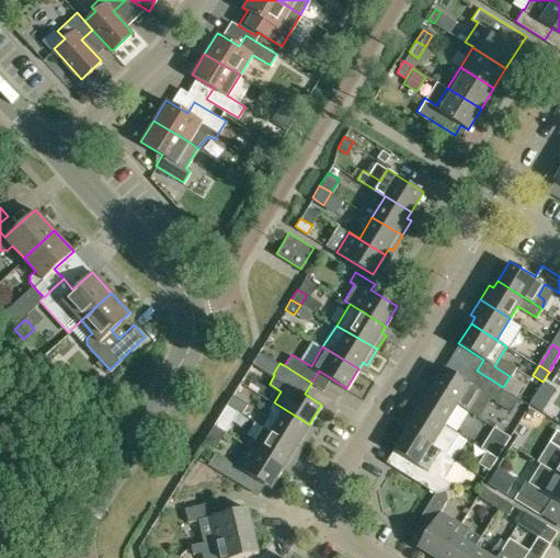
[(432,387),(468,409),(480,389),(496,399),(503,387),(477,371),(469,383),(444,367),(432,387)]
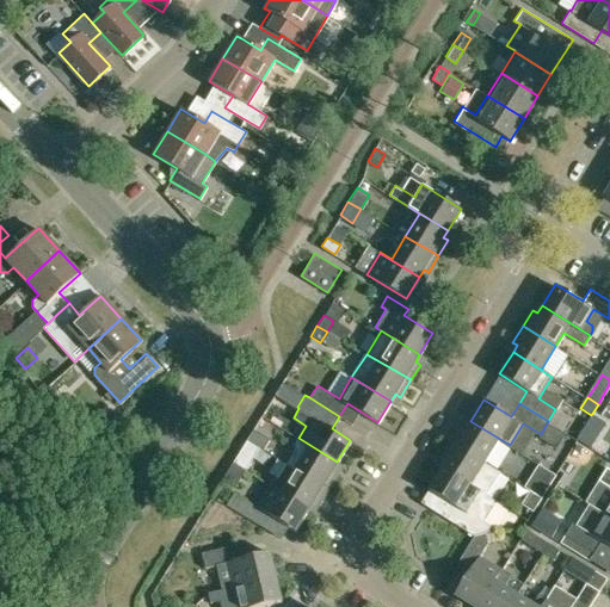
[(509,445),(510,445),(470,421),(466,428),(461,425),(451,441),(484,462),(498,439),(509,445)]
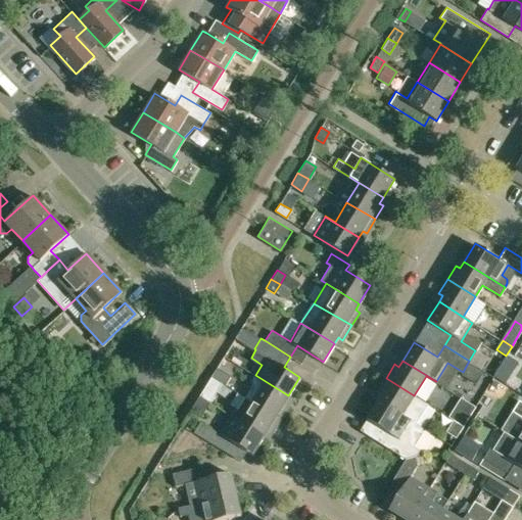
[(211,375),(220,381),(221,381),(226,372),(217,367),(211,375)]
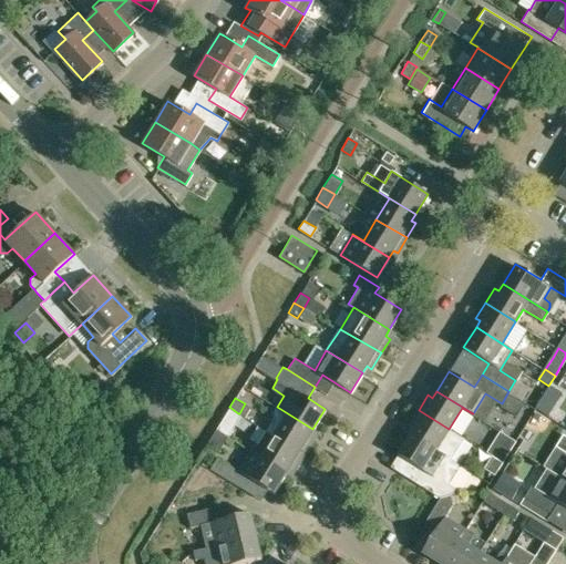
[(238,413),(229,407),(215,429),(225,436),(238,413)]
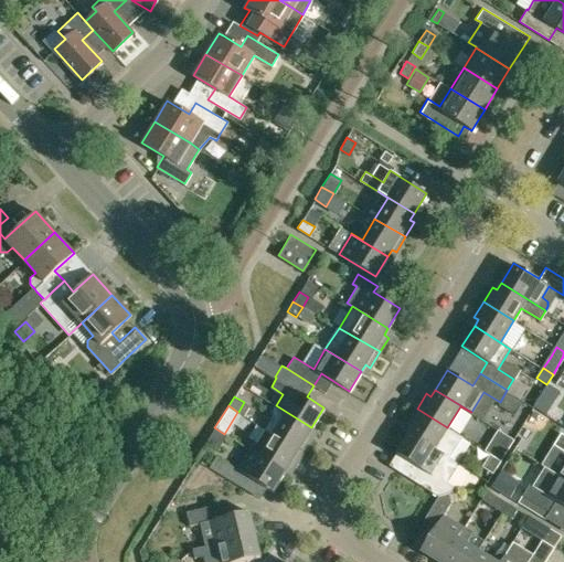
[(266,428),(273,433),(302,452),(312,437),(308,434),(311,427),(276,405),(273,411),(274,415),(266,428)]
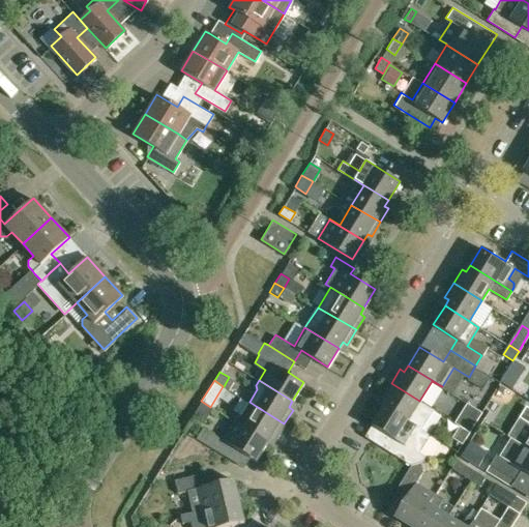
[(387,400),(383,406),(417,427),(420,429),(433,409),(419,401),(391,383),(383,397),(387,400)]
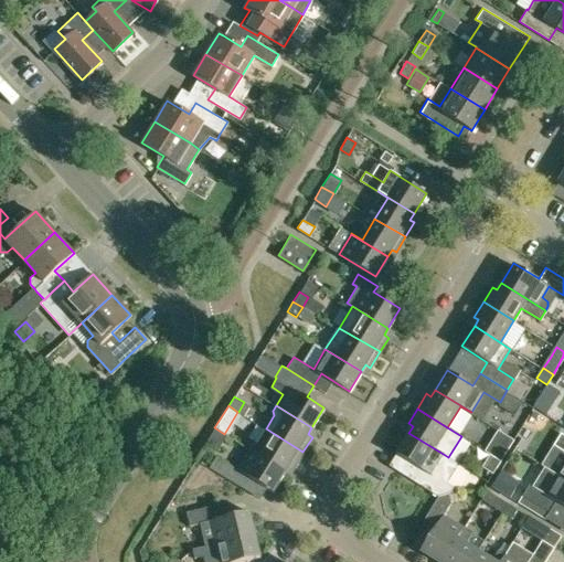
[(302,452),(273,433),(266,428),(257,443),(253,443),(249,448),(285,470),(289,464),(294,467),(302,452)]
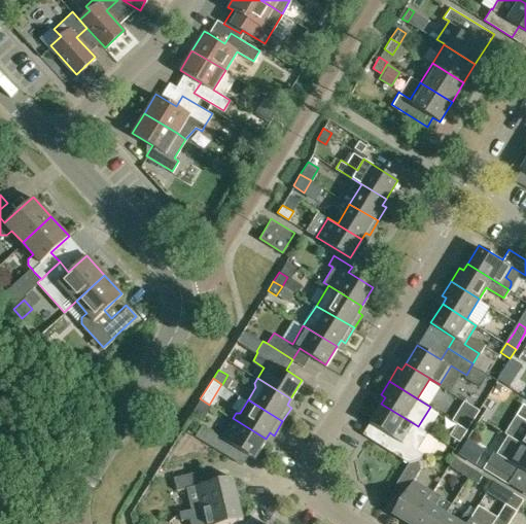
[(525,420),(525,430),(520,442),(525,445),(525,404),(522,403),(516,414),(525,420)]
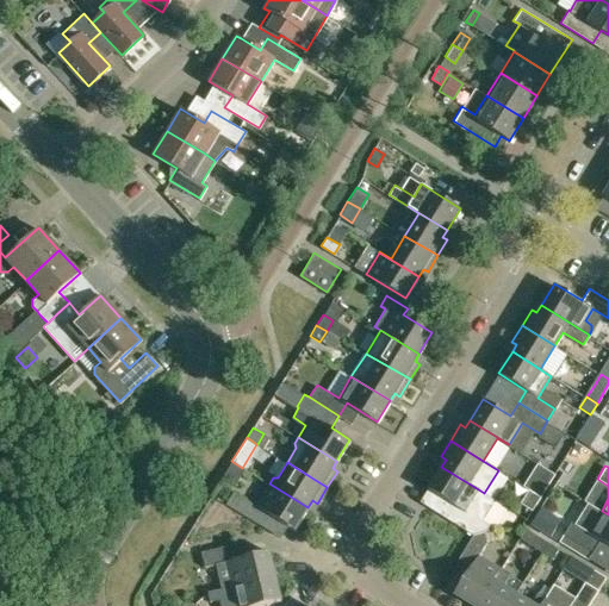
[(484,493),(480,491),(441,467),(428,488),(441,497),(433,508),(472,533),(483,531),(488,524),(483,520),(495,500),(484,493)]
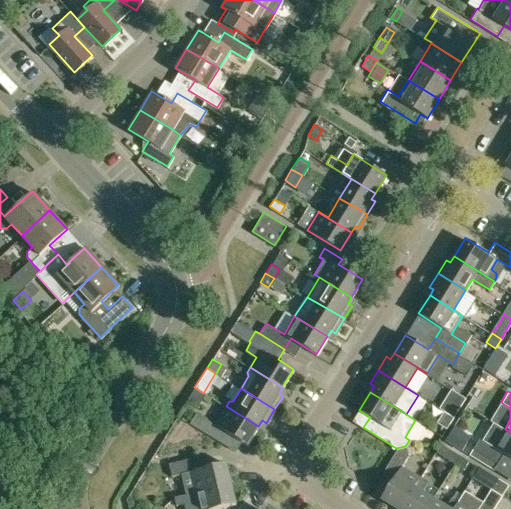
[(444,411),(453,416),(459,407),(450,402),(444,411)]
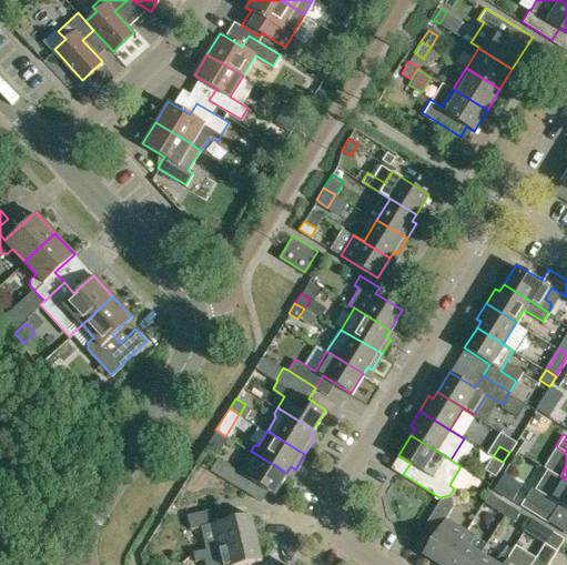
[(251,451),(238,471),(218,457),(211,468),(241,487),(247,477),(274,493),(286,473),(251,451)]
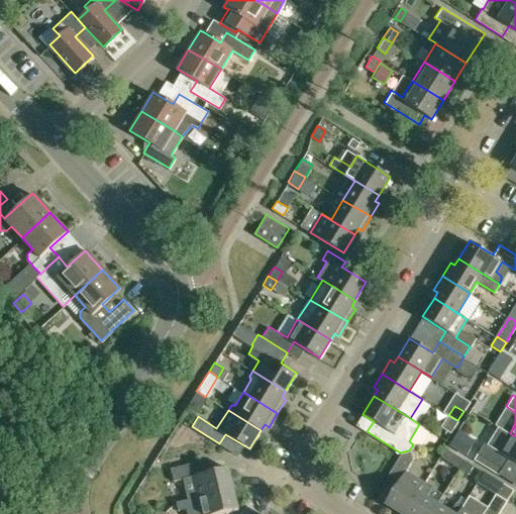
[(443,423),(452,429),(457,420),(448,415),(443,423)]
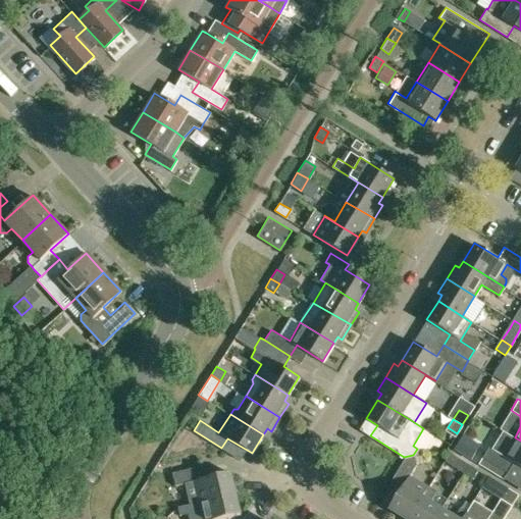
[(520,440),(515,437),(504,430),(482,465),(503,478),(513,462),(520,466),(520,440)]
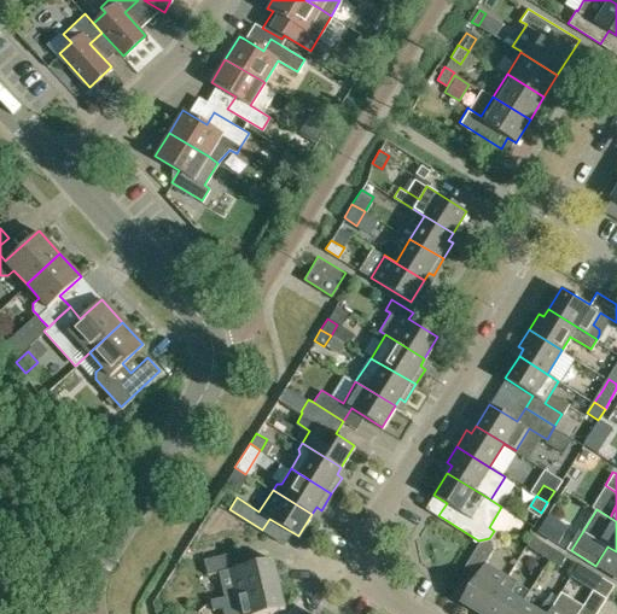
[(478,541),(464,565),(477,573),(460,601),(482,613),(506,574),(484,561),(492,549),(489,538),(478,541)]
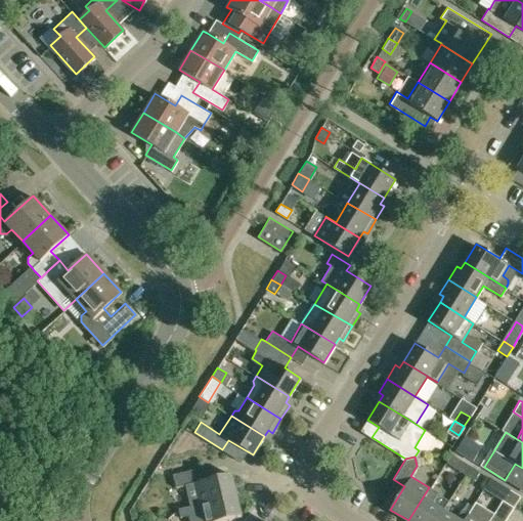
[(464,475),(469,467),(461,461),(454,470),(464,475)]
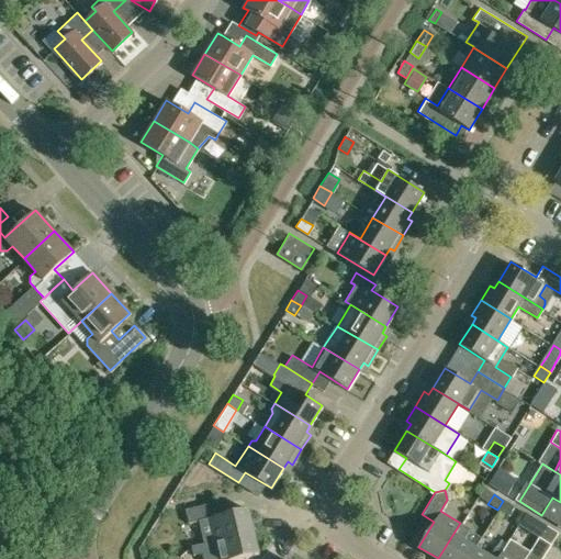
[(205,541),(212,539),(253,529),(247,507),(219,514),(215,501),(184,509),(188,522),(200,518),(205,541)]
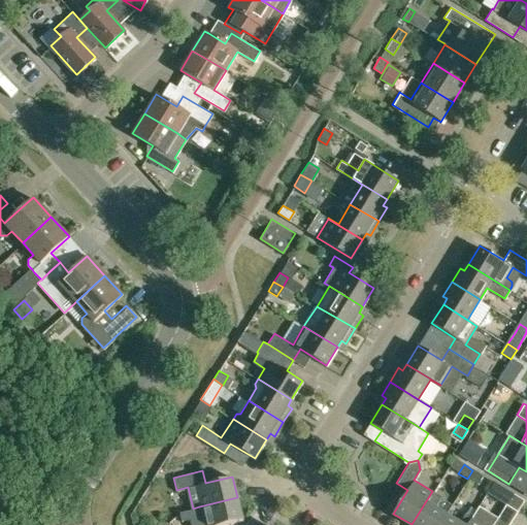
[(482,476),(472,470),(467,479),(476,485),(482,476)]
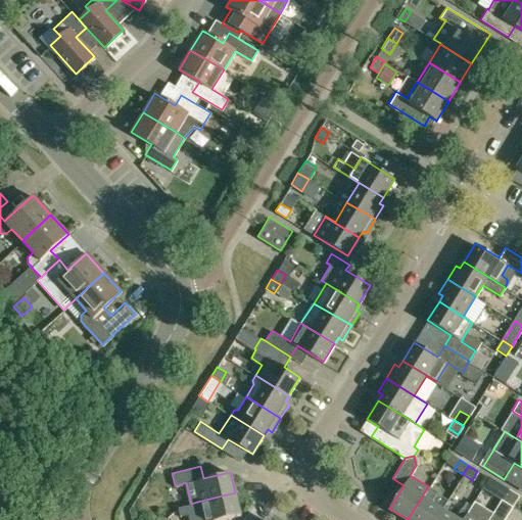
[(435,491),(428,486),(408,519),(407,519),(434,519),(441,509),(429,501),(435,491)]
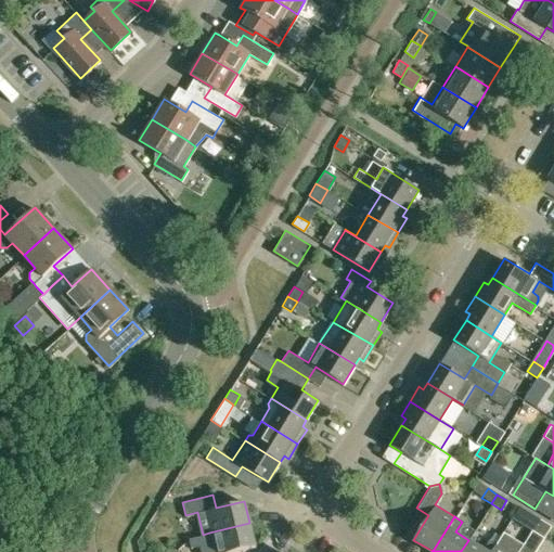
[(537,520),(531,530),(543,537),(549,527),(537,520)]
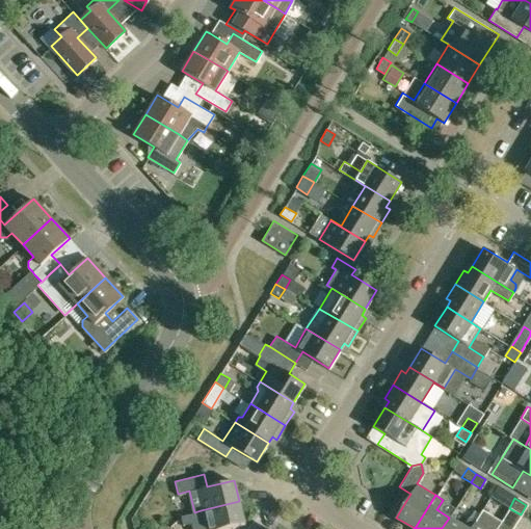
[(218,528),(244,523),(239,501),(201,510),(205,528),(218,528)]
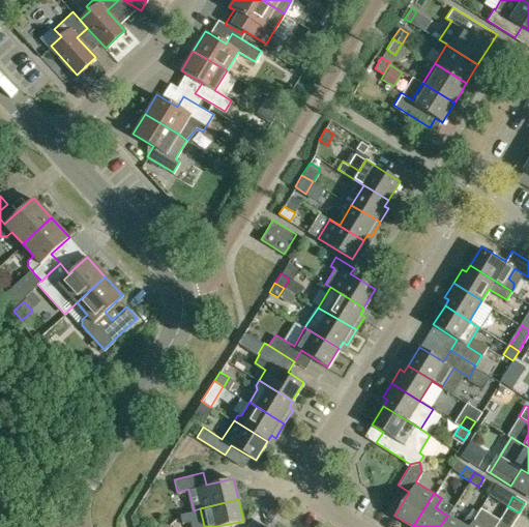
[(507,506),(499,519),(480,507),(474,519),(468,526),(509,526),(519,513),(507,506)]
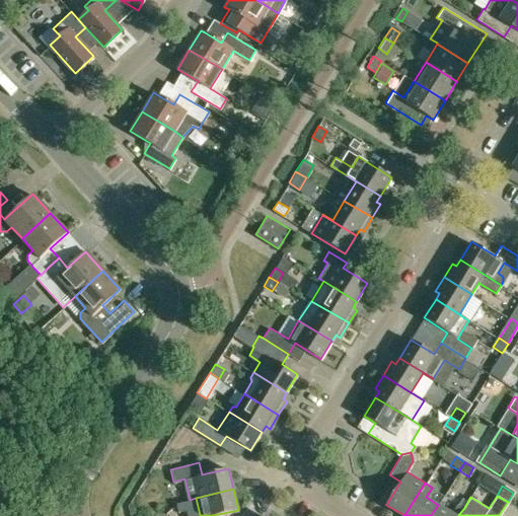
[(451,512),(438,505),(431,515),(458,515),(464,508),(457,503),(451,512)]
